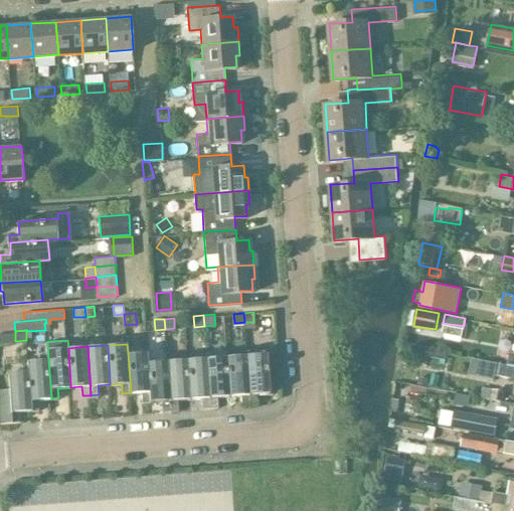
[(218,396),(229,395),(227,356),(226,350),(206,351),(207,358),(210,407),(218,406),(218,396)]
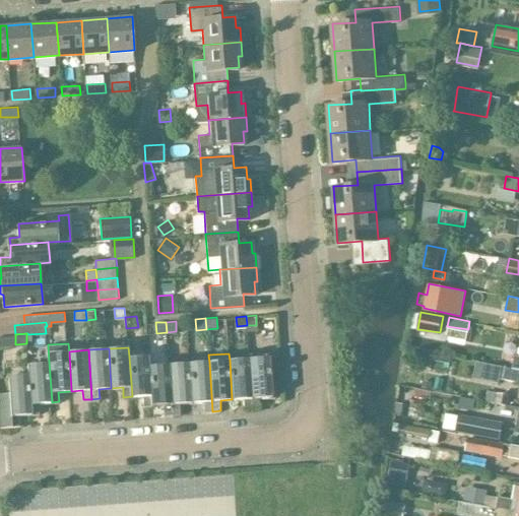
[(129,357),(132,396),(144,396),(144,405),(152,405),(149,366),(148,356),(129,357)]
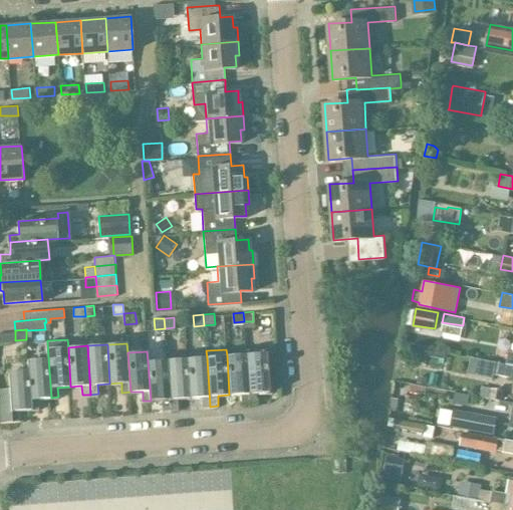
[(266,352),(246,354),(250,404),(258,404),(257,394),(269,393),(266,352)]
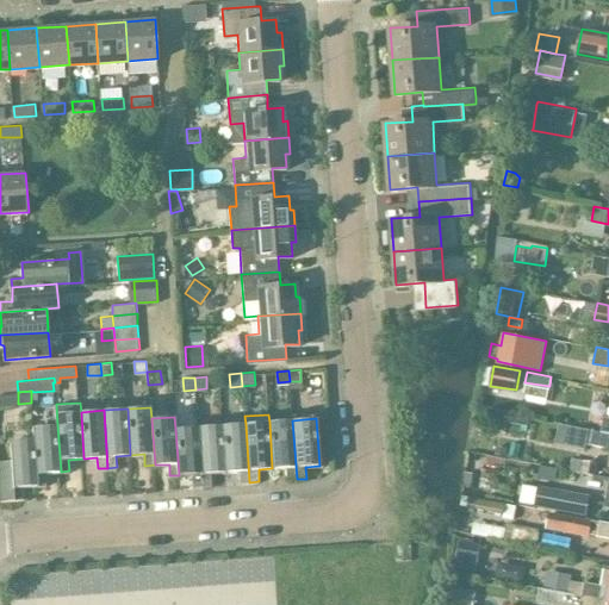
[(286,480),(297,479),(292,420),(269,422),(272,468),(286,468),(286,480)]
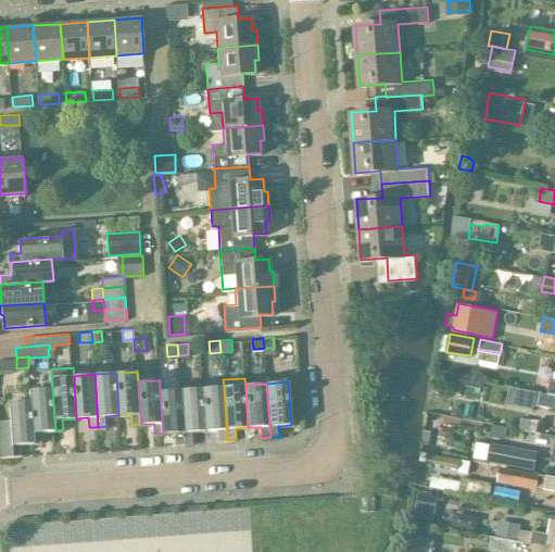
[(511,386),(507,403),(533,409),(534,404),(537,391),(511,386)]
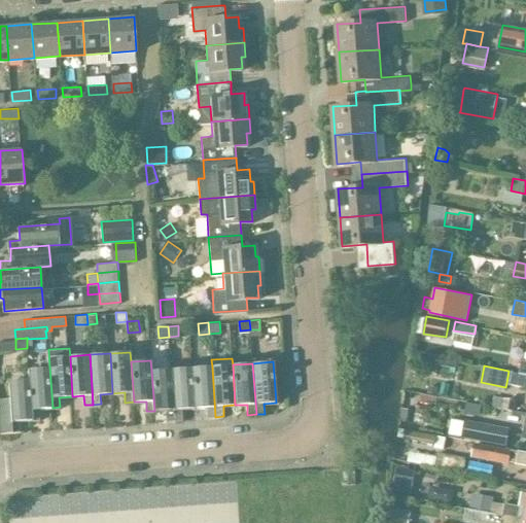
[(39,409),(53,408),(49,367),(30,368),(31,379),(33,419),(40,418),(39,409)]
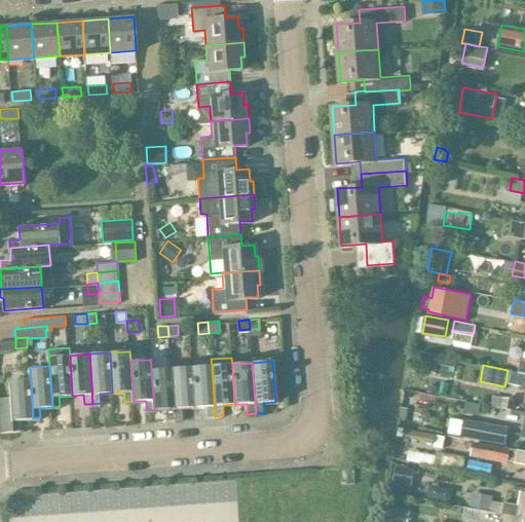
[(205,416),(215,416),(212,366),(191,367),(194,407),(205,406),(205,416)]
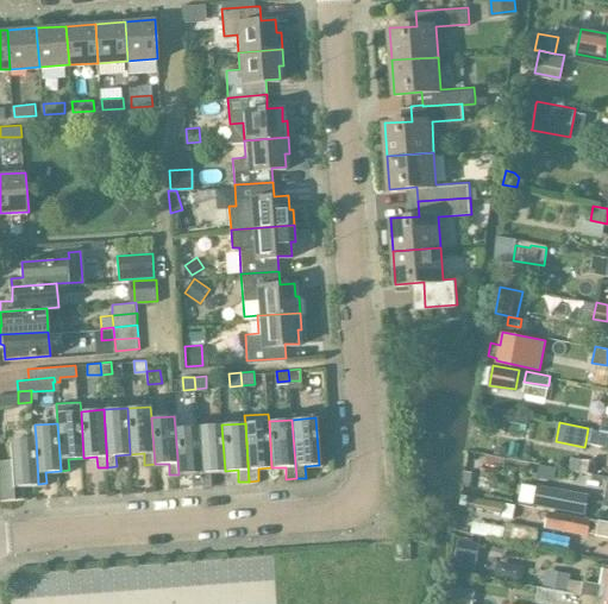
[(211,472),(225,471),(221,425),(199,426),(202,484),(212,484),(211,472)]
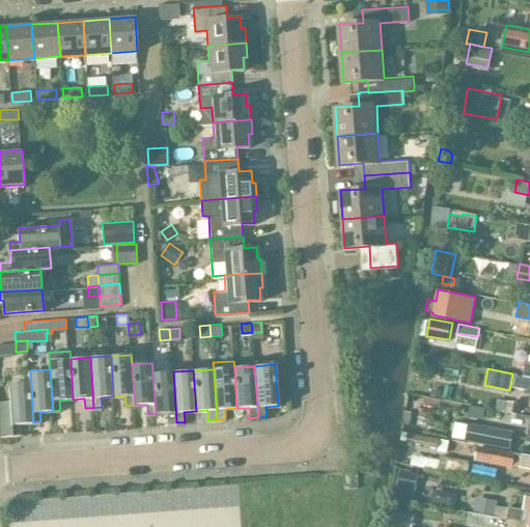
[(152,373),(156,414),(168,413),(169,423),(176,422),(173,371),(152,373)]
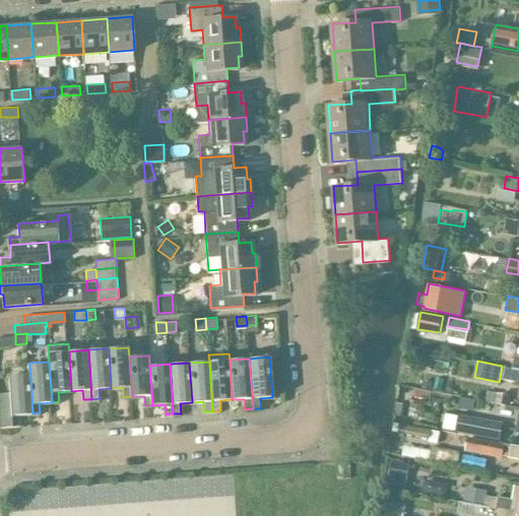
[(518,367),(513,366),(505,365),(502,380),(514,382),(514,381),(518,382),(518,367)]
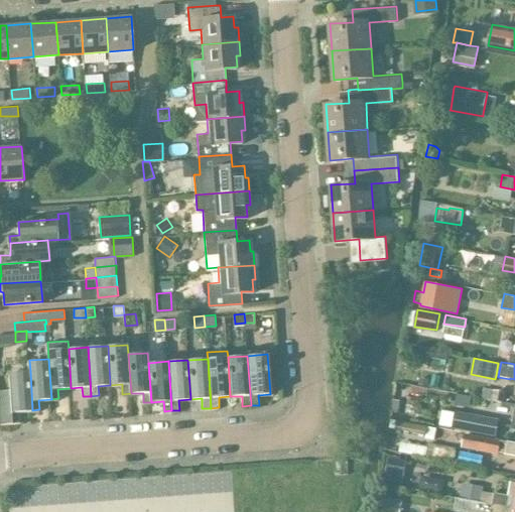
[(32,410),(30,371),(9,372),(10,389),(0,389),(0,404),(1,422),(21,421),(20,410),(32,410)]
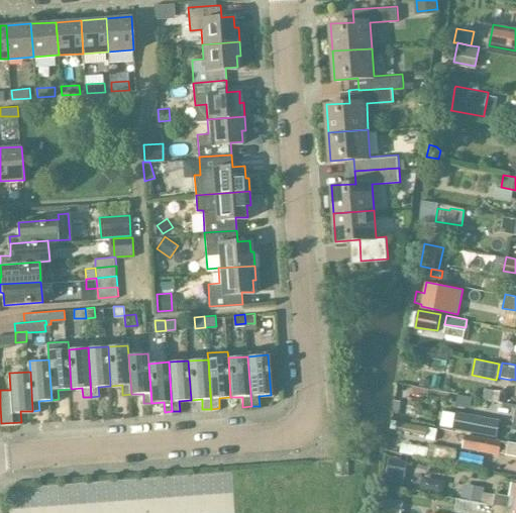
[(495,390),(494,398),(506,400),(507,392),(495,390)]
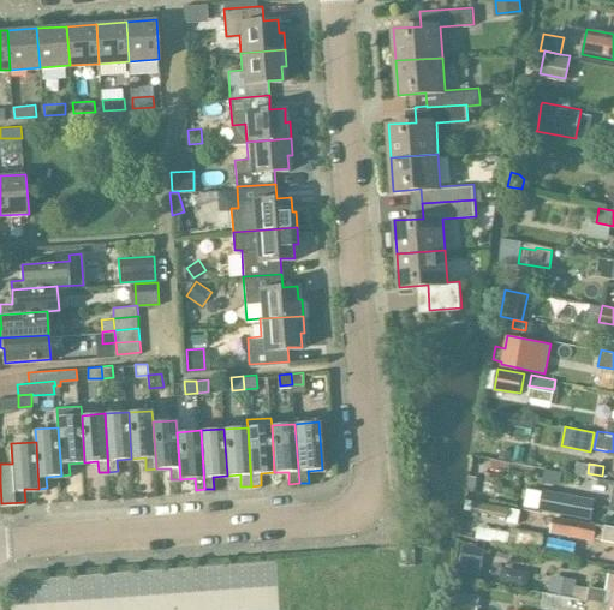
[(529,486),(525,504),(540,508),(543,489),(529,486)]
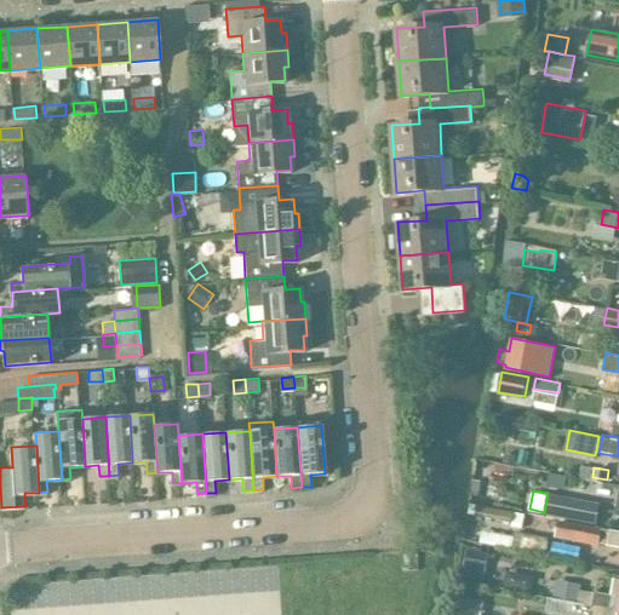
[(600,503),(548,493),(544,512),(596,522),(600,503)]
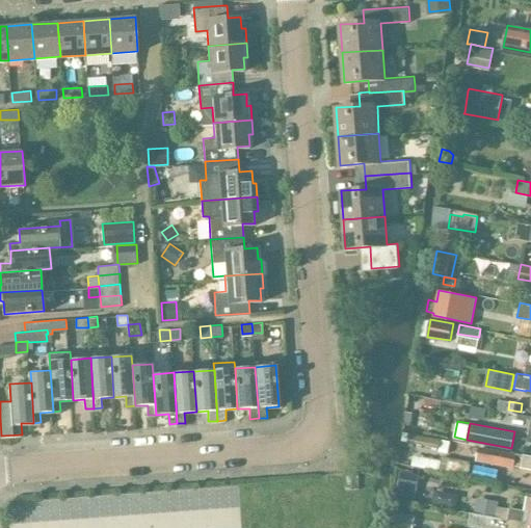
[(409,433),(407,442),(440,447),(441,439),(409,433)]
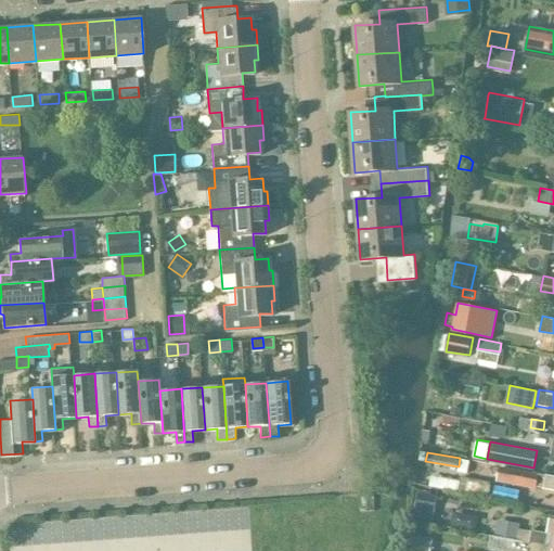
[(553,474),(546,473),(546,474),(501,465),(498,479),(537,487),(537,484),(553,487),(553,474)]
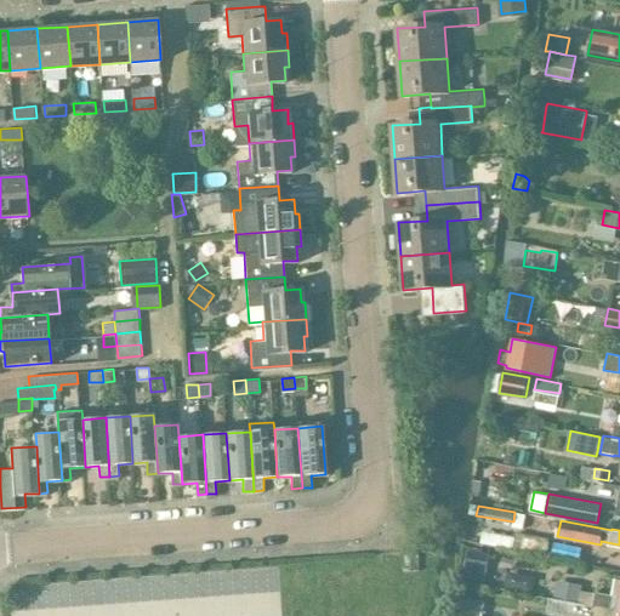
[(483,532),(468,529),(467,539),(522,548),(525,532),(516,531),(515,536),(483,530),(483,532)]
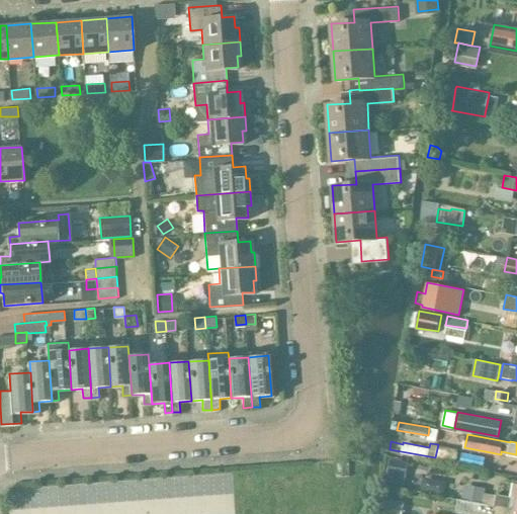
[(438,444),(435,457),(455,461),(458,448),(438,444)]
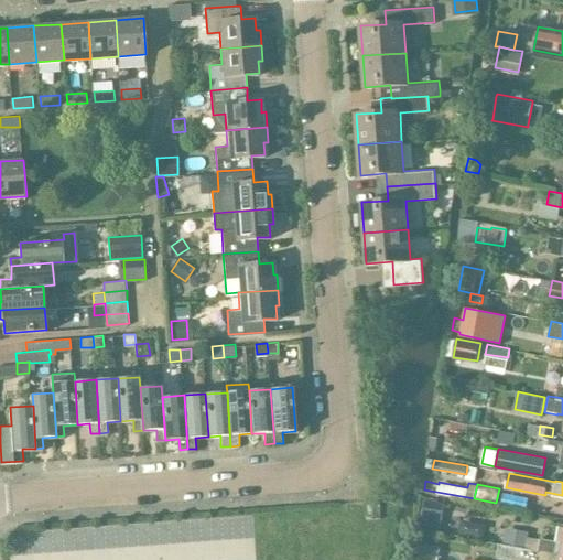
[(443,501),(423,497),(420,520),(439,523),(443,501)]
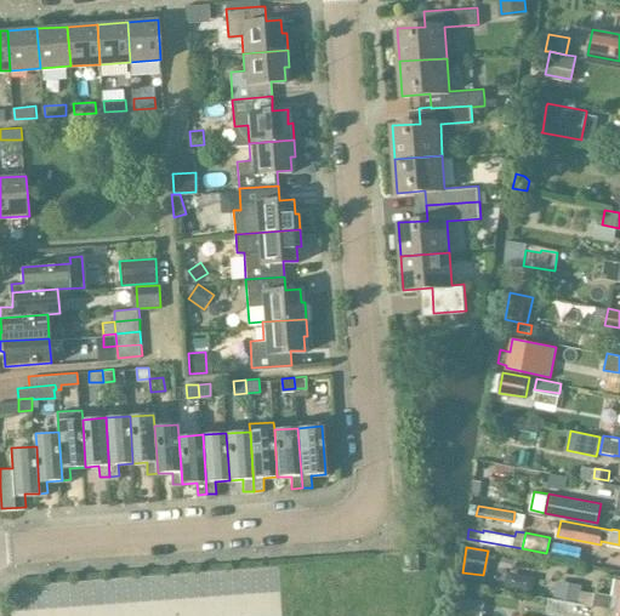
[(597,592),(595,604),(619,609),(619,577),(618,577),(614,595),(597,592)]
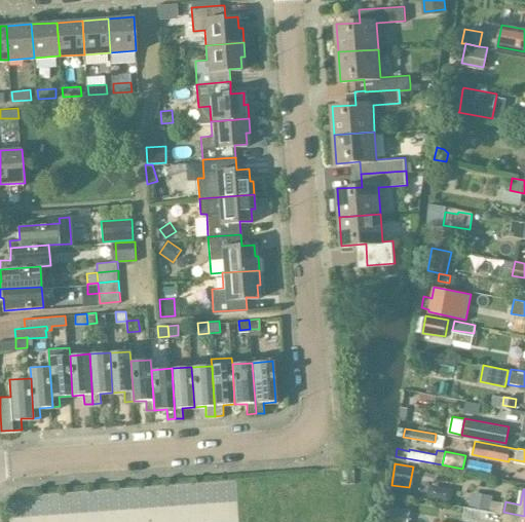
[(493,499),(493,494),(472,490),(470,506),(480,508),(491,510),(493,499)]
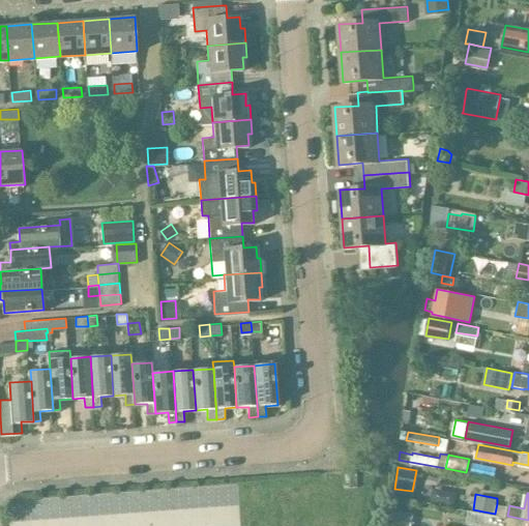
[(497,503),(495,514),(507,516),(509,505),(497,503)]
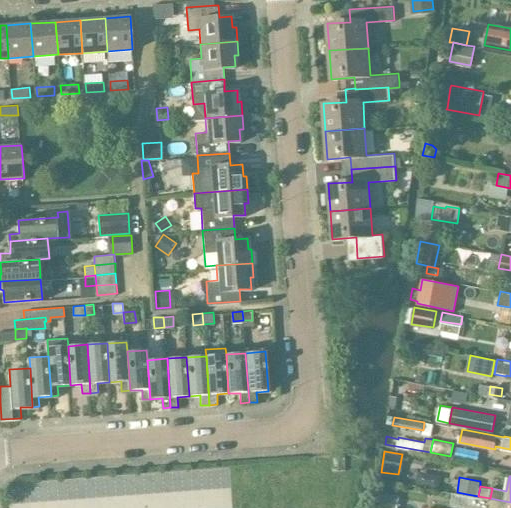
[(377,507),(379,507),(392,507),(395,495),(380,492),(377,507)]
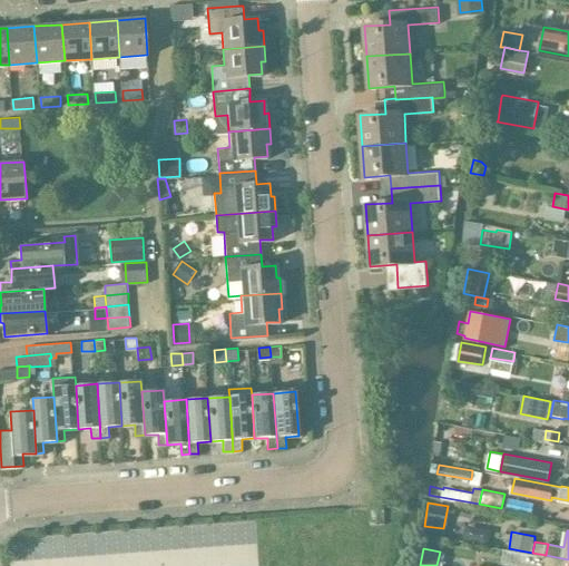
[(520,550),(518,563),(530,565),(532,553),(520,550)]
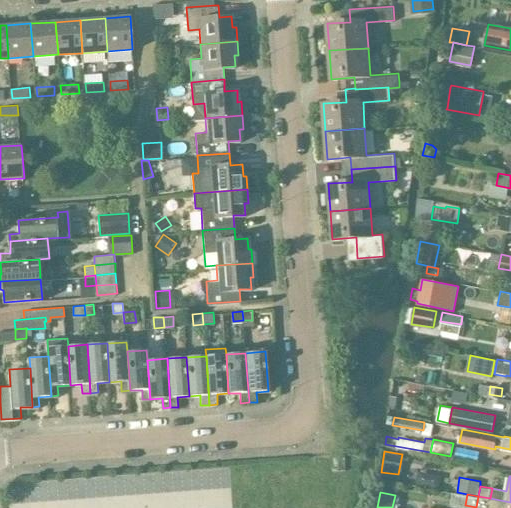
[(510,502),(490,498),(488,507),(510,507),(510,502)]
